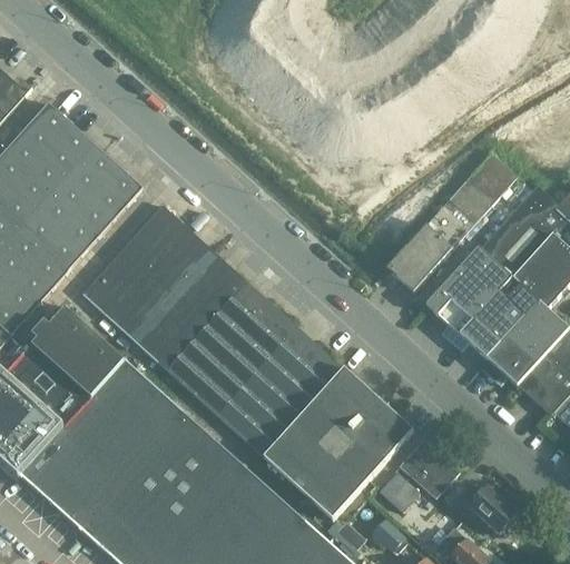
[(0,58),(0,121),(31,87),(0,58)]
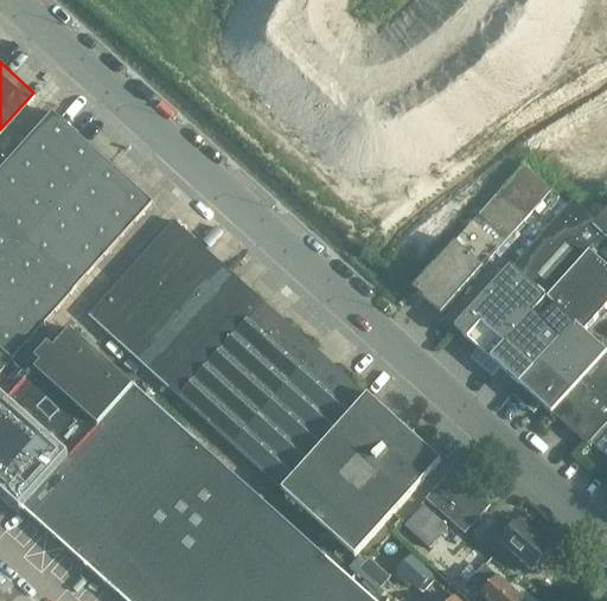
[(154,199),(52,108),(0,165),(0,345),(12,357),(154,199)]
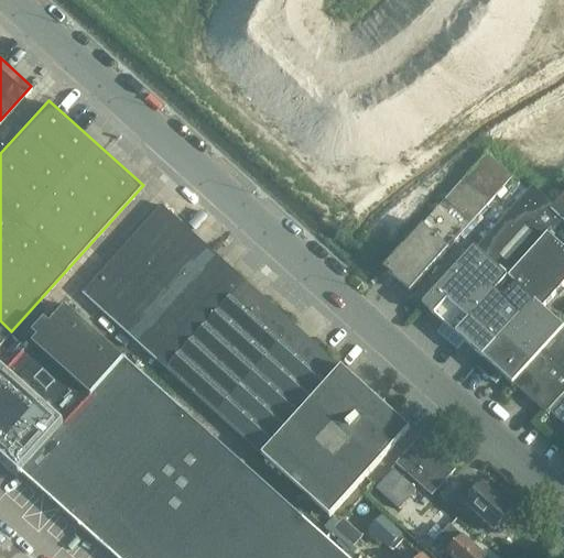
[(383,264),(384,265),(410,287),(448,244),(512,173),(486,150),(423,221),(383,264)]
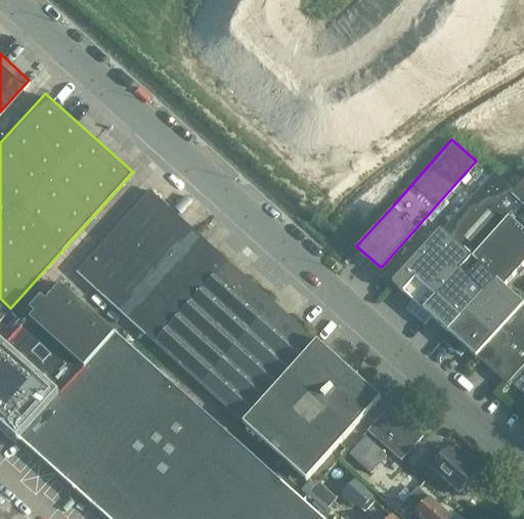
[(493,171),(476,190),(523,232),(523,176),(514,188),(493,171)]
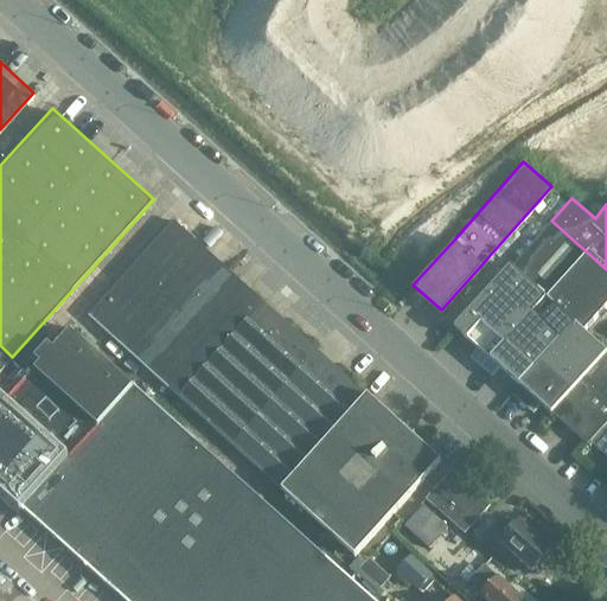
[(88,313),(142,362),(228,266),(174,217),(88,313)]
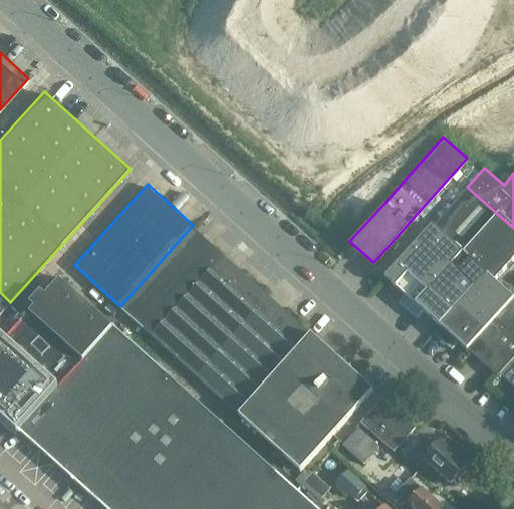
[(513,254),(513,228),(467,187),(433,225),(461,251),(485,272),(493,279),(513,254)]
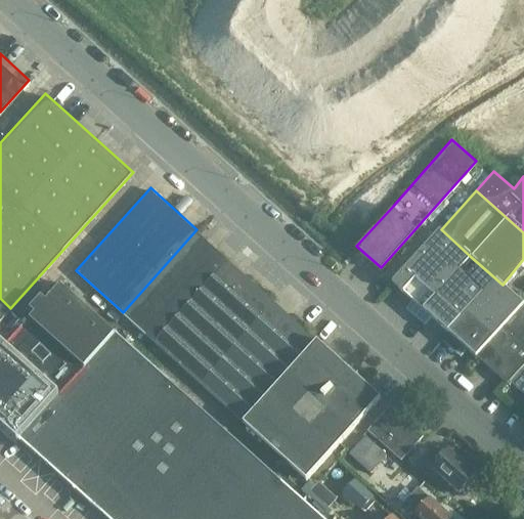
[(393,280),(424,307),(470,256),(441,229),(439,228),(393,280)]
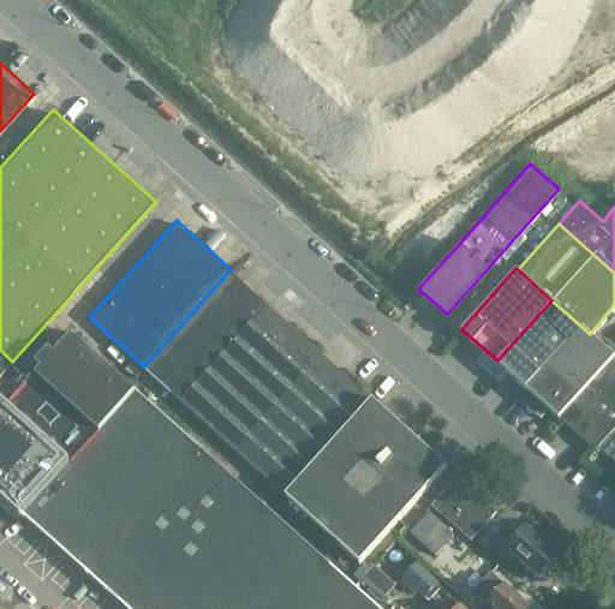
[(408,429),(257,293),(231,269),(144,366),(330,533),(400,457),(392,448),(408,429)]
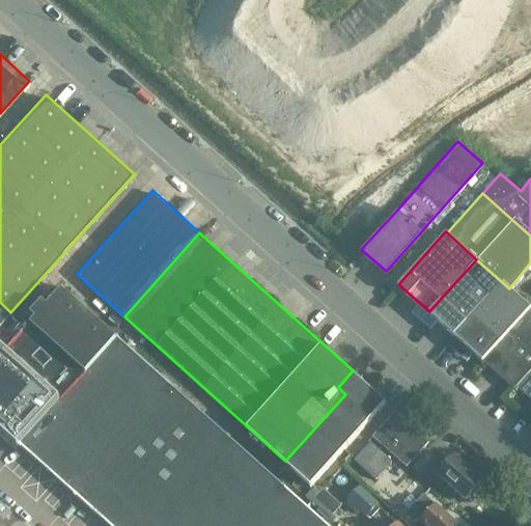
[(501,281),(453,334),(482,360),(530,307),(523,301),(509,288),(501,281)]
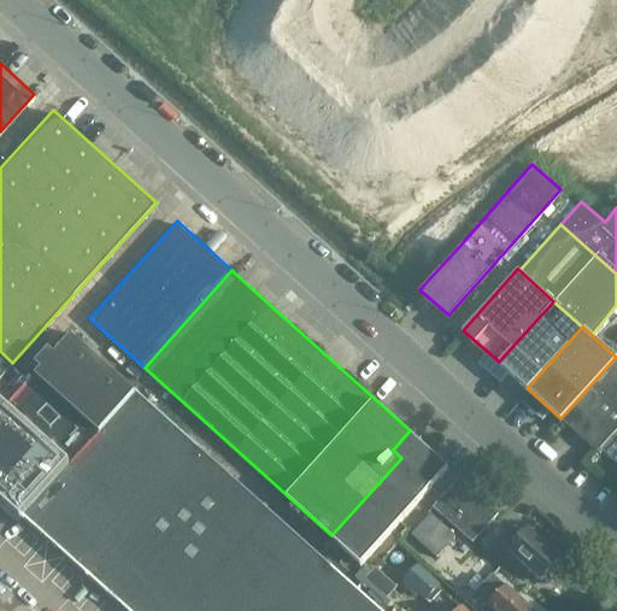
[(0,409),(0,495),(22,516),(137,388),(72,330),(0,409)]
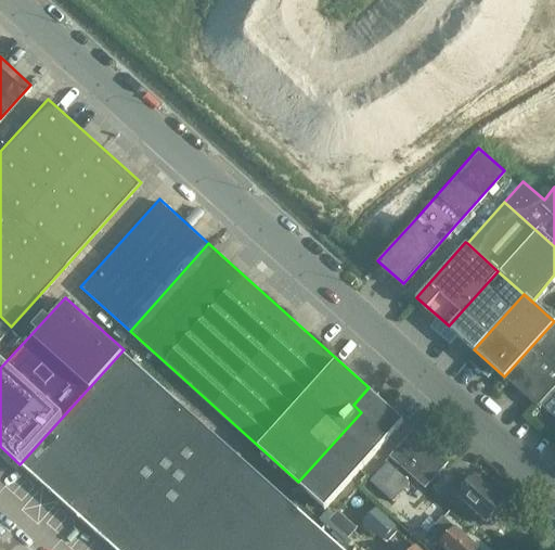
[(0,339),(11,327),(0,316),(0,339)]
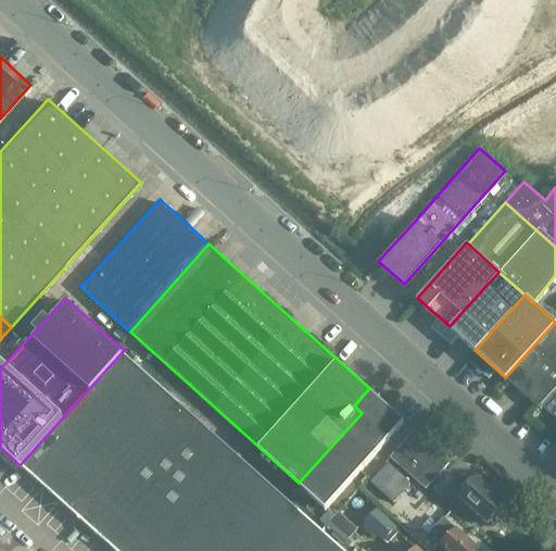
[(555,322),(505,377),(536,405),(541,401),(553,388),(555,384),(555,322)]
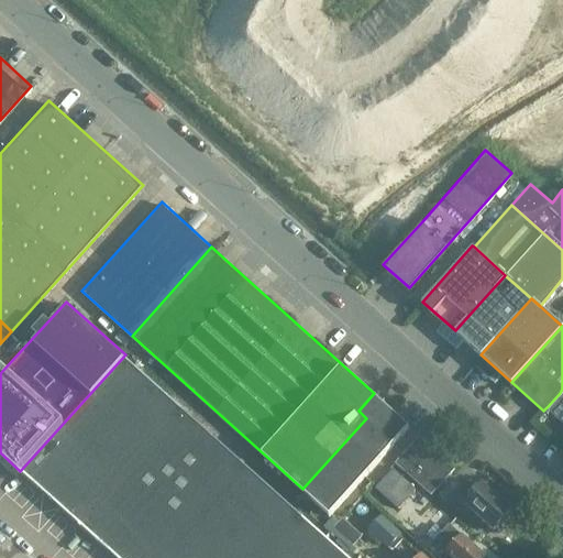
[(125,354),(20,471),(78,524),(184,407),(125,354)]
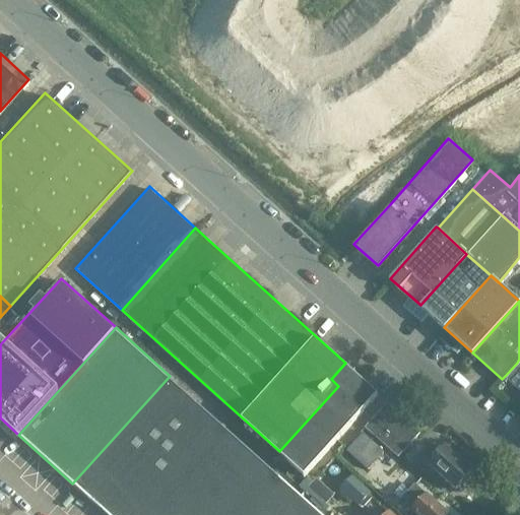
[(519,365),(517,363),(506,375),(519,388),(519,365)]
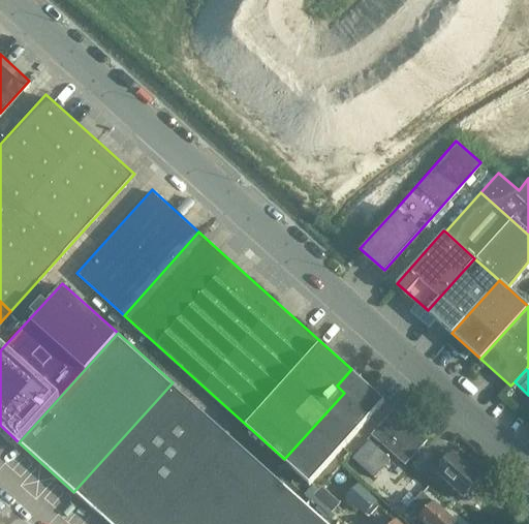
[(173,382),(73,492),(109,523),(145,523),(228,432),(173,382)]
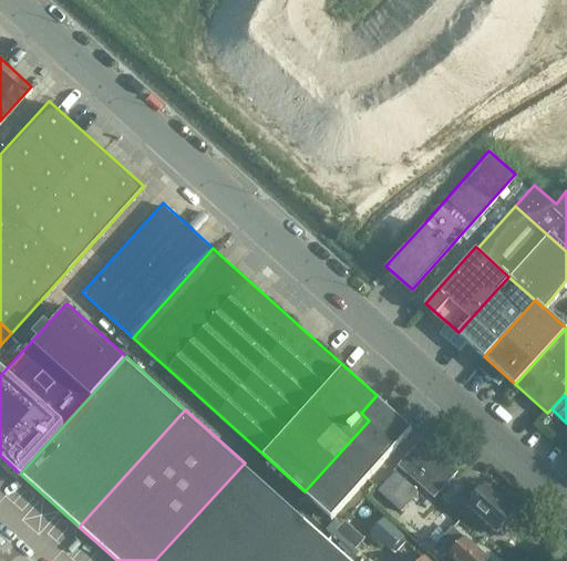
[(388,491),(406,470),(412,476),(421,466),(442,485),(457,468),(421,436),(398,463),(378,482),(388,491)]
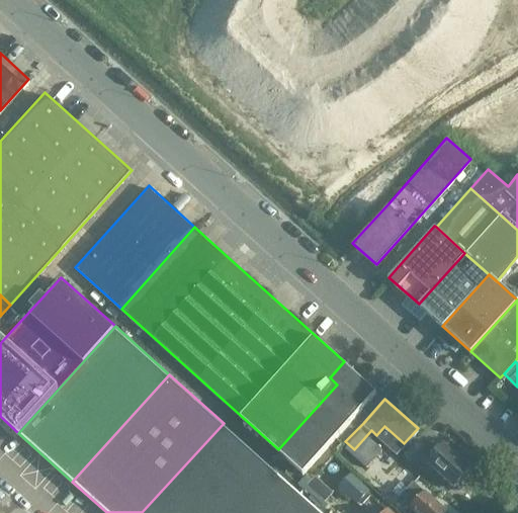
[(224,423),(142,512),(240,512),(277,472),(224,423)]
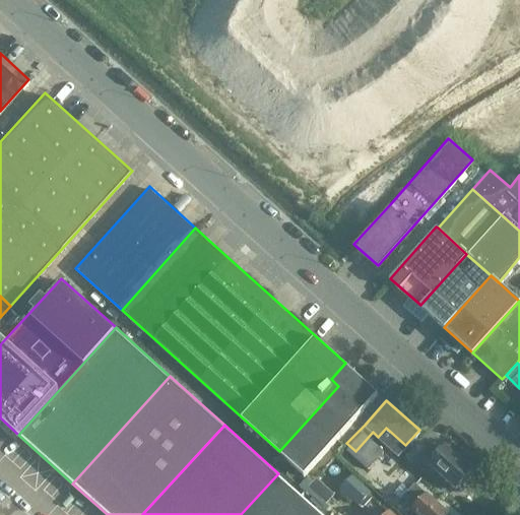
[(455,488),(472,468),(445,445),(434,457),(424,449),(415,458),(432,472),(435,469),(455,488)]
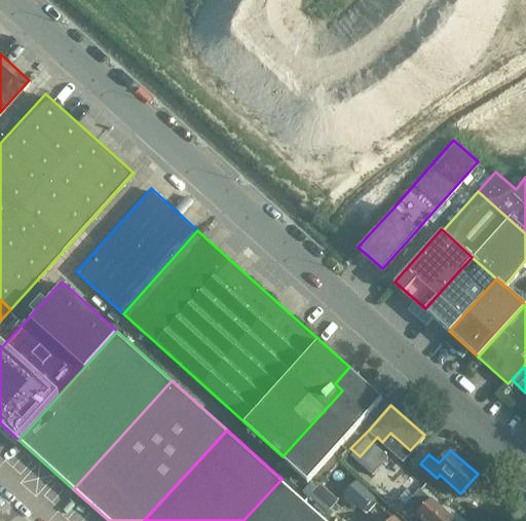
[(343,491),(363,509),(375,495),(355,478),(343,491)]
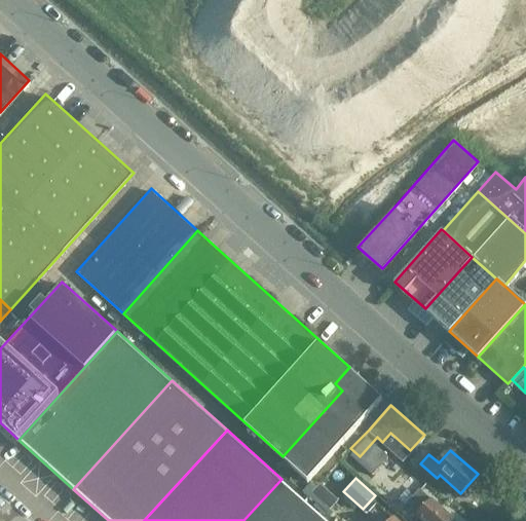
[(327,520),(282,479),(243,520),(327,520)]
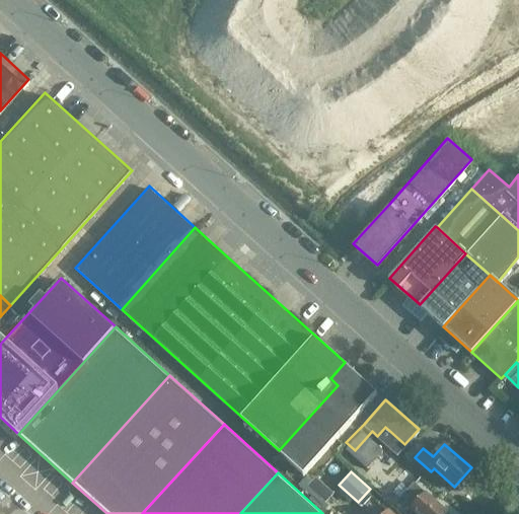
[(332,491),(315,474),(304,487),(322,503),(332,491)]
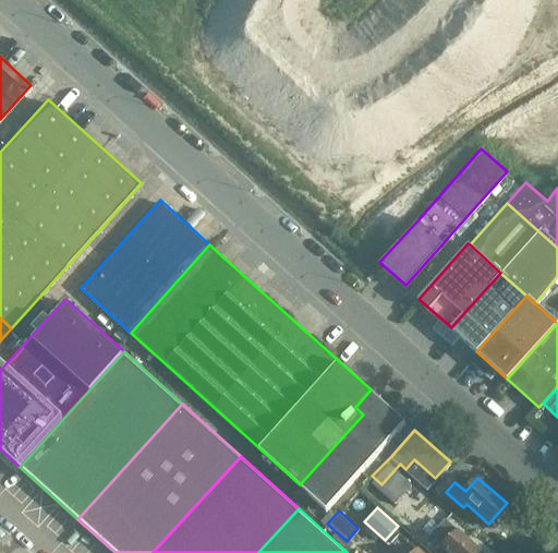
[(444,519),(439,525),(431,516),(422,526),(419,523),(413,530),(424,541),(429,535),(443,547),(441,548),(447,552),(480,552),(482,552),(457,529),(456,530),(444,519)]
